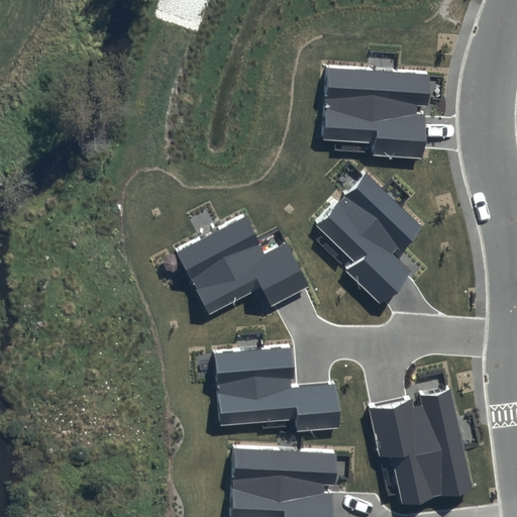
[(430,75),(328,67),(323,138),(373,142),(372,156),(422,160),(425,114),(416,113),(417,105),(428,105),(430,75)]
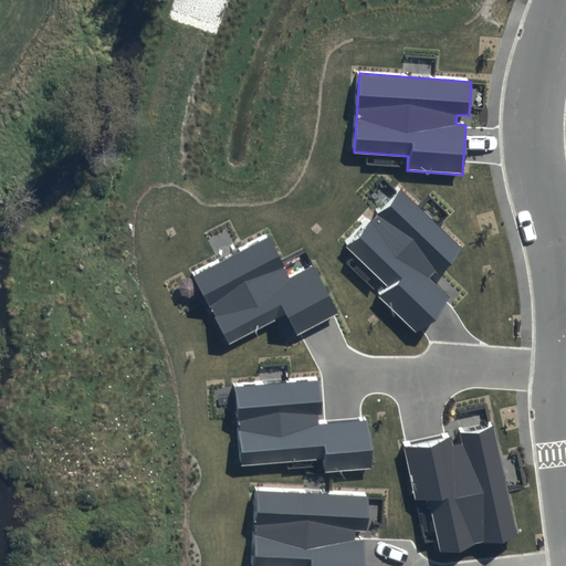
[(467,248),(400,189),(348,248),(389,285),(378,296),(418,332),(449,297),(433,284),(467,248)]
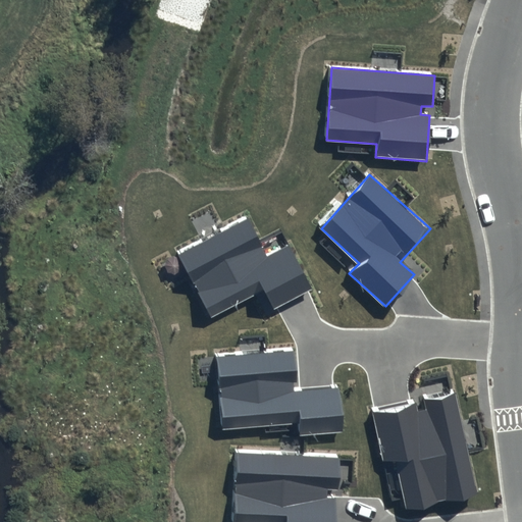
[(268,256),(250,219),(178,255),(210,317),(264,290),(273,309),(313,290),(291,245),(268,256)]
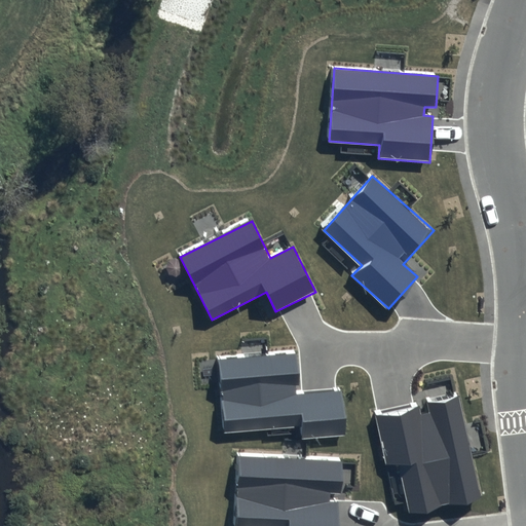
[(301,395),(297,352),(219,360),(225,433),(301,425),(302,440),(345,436),(341,390),(301,395)]
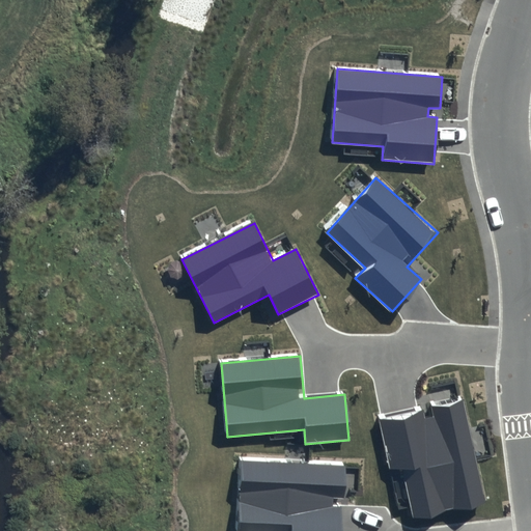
[(484,501),(463,401),(429,409),(431,418),(424,420),(422,410),(379,419),(390,470),(403,467),(415,516),(484,501)]
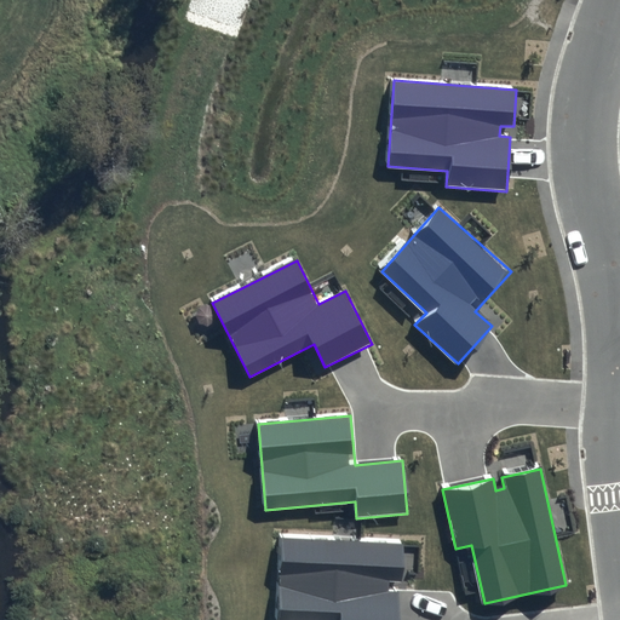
[(400,580),(402,543),(281,537),(276,619),(397,619),(400,589),(388,589),(389,579),(400,580)]
